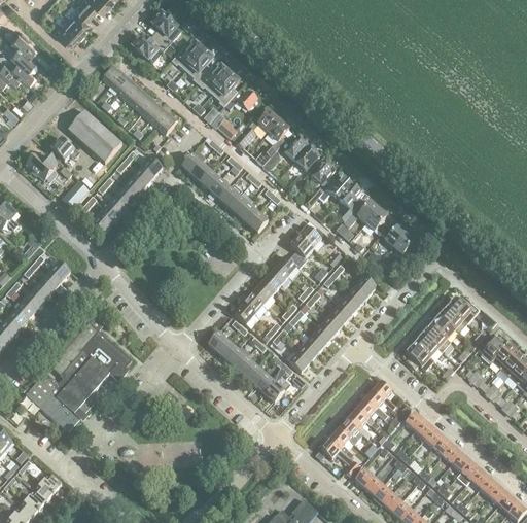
[(76,8),(69,16),(84,30),(92,22),(84,15),(90,9),(80,0),(74,7),(76,8)]
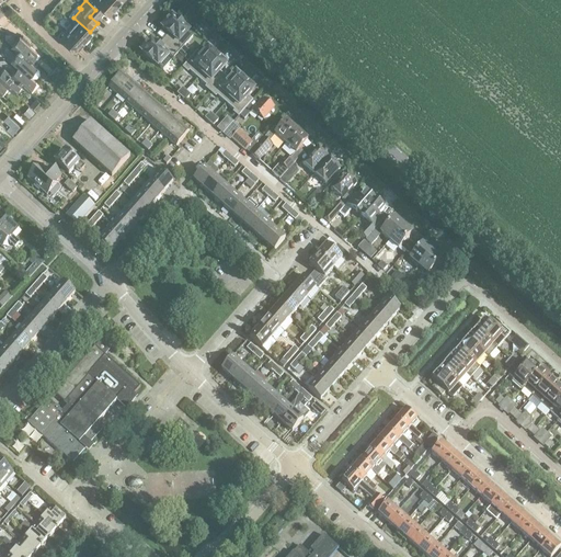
[(86,0),(95,10),(101,3),(110,11),(117,2),(115,0),(86,0)]
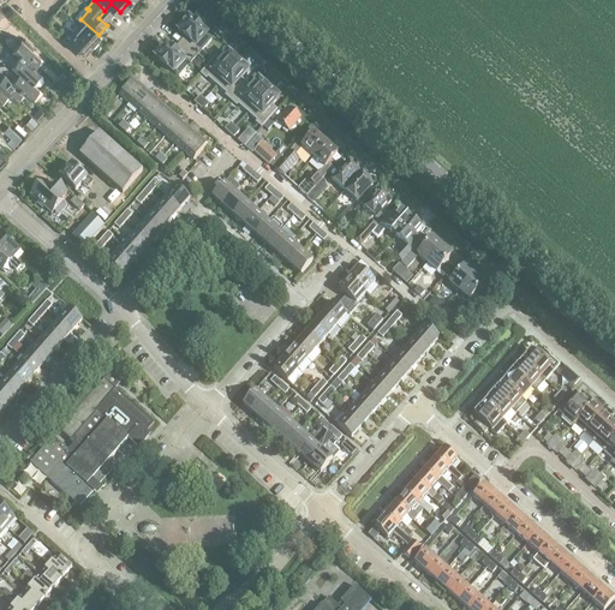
[(214,33),(191,12),(179,25),(190,35),(184,42),(196,53),(214,33)]
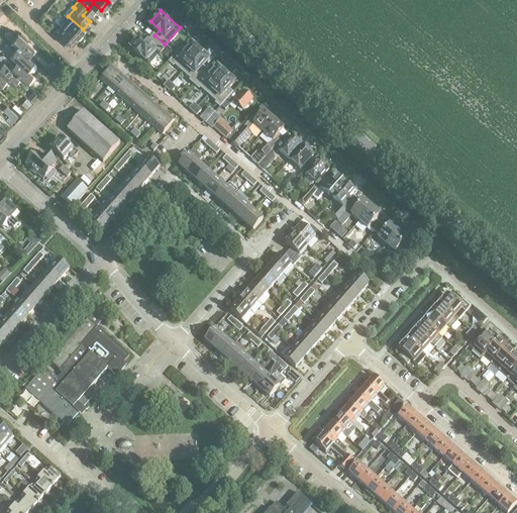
[(58,23),(53,28),(62,37),(66,33),(73,40),(83,29),(68,16),(60,25),(58,23)]
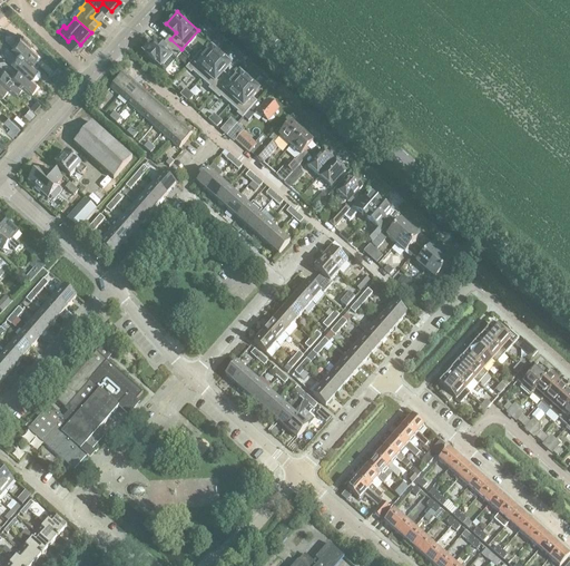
[(8,29),(5,29),(5,33),(19,47),(29,57),(38,48),(19,31),(16,36),(8,29)]
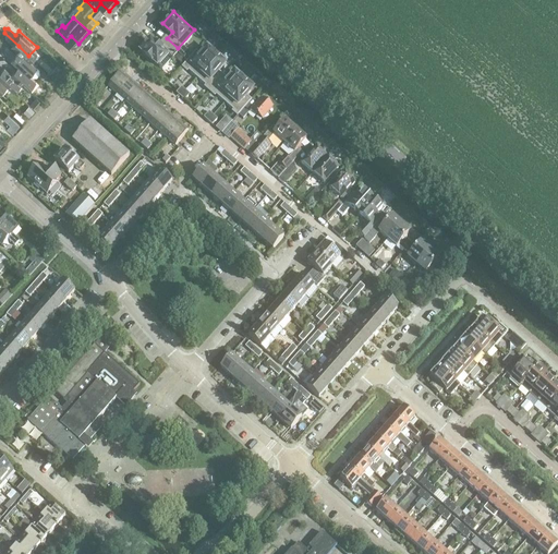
[(162,65),(178,48),(167,38),(162,44),(152,33),(140,45),(162,65)]
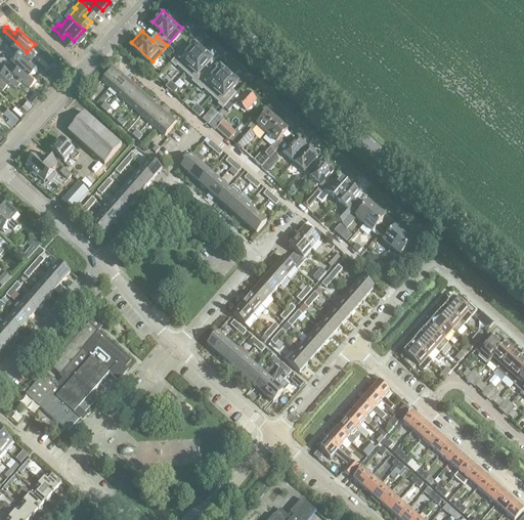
[(27,52),(17,43),(14,46),(7,40),(4,40),(4,44),(16,56),(30,69),(34,69),(37,66),(37,61),(34,58),(27,52)]
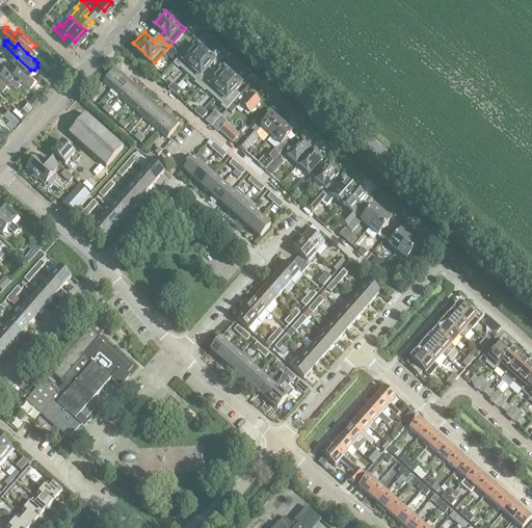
[(188,71),(206,51),(196,43),(191,49),(186,44),(174,58),(188,71)]
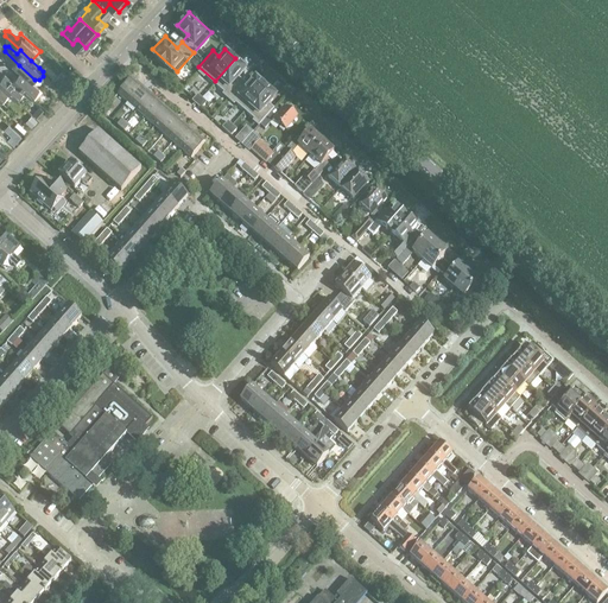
[(35,80),(19,65),(16,69),(4,58),(0,58),(0,63),(23,86),(30,91),(38,83),(35,80)]
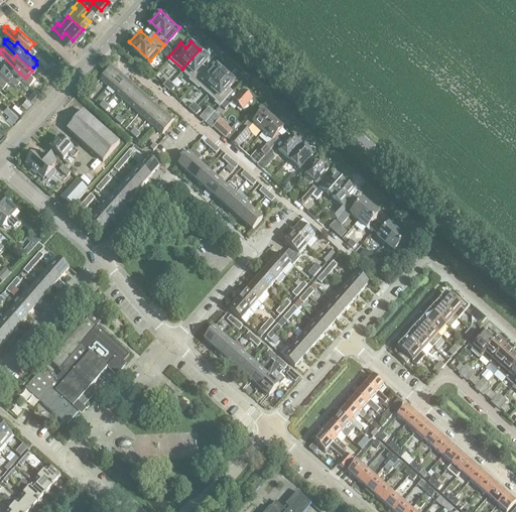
[(182,69),(195,80),(207,67),(203,62),(208,56),(200,49),(182,69)]
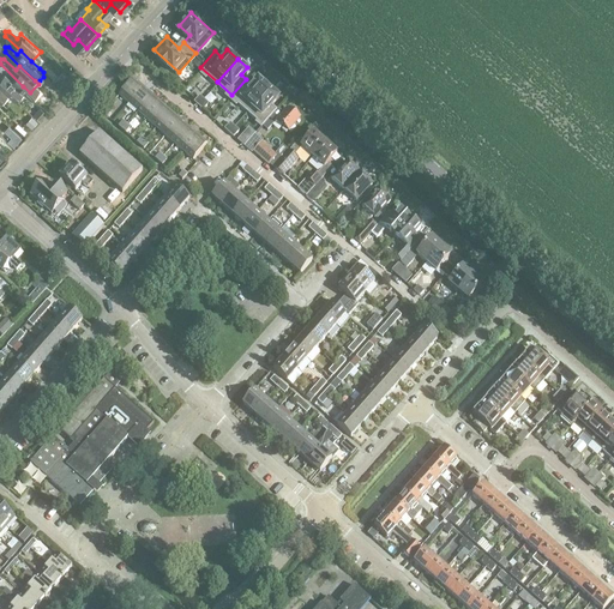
[(23,86),(0,64),(0,80),(7,88),(16,95),(23,86)]
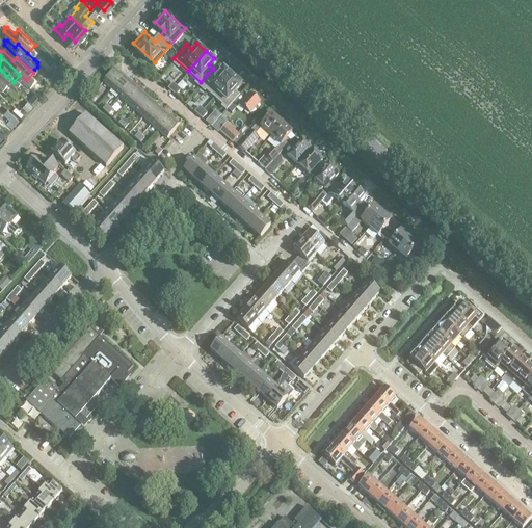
[(115,64),(103,79),(111,86),(124,72),(115,64)]
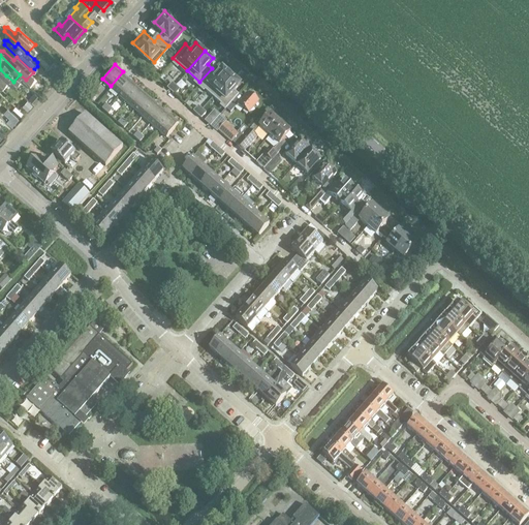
[(216,72),(212,68),(199,82),(213,94),(230,73),(222,66),(216,72)]
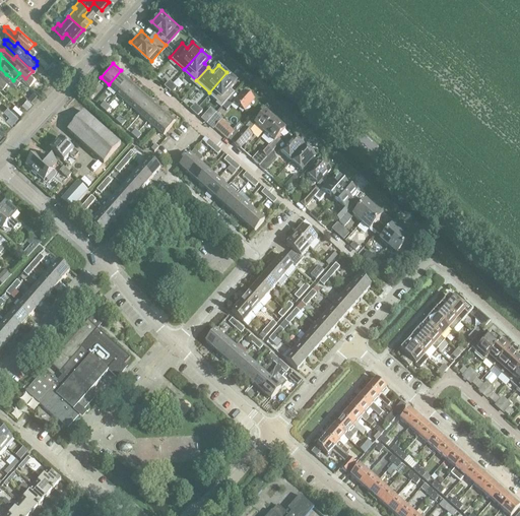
[(121,70),(109,84),(117,90),(129,77),(121,70)]
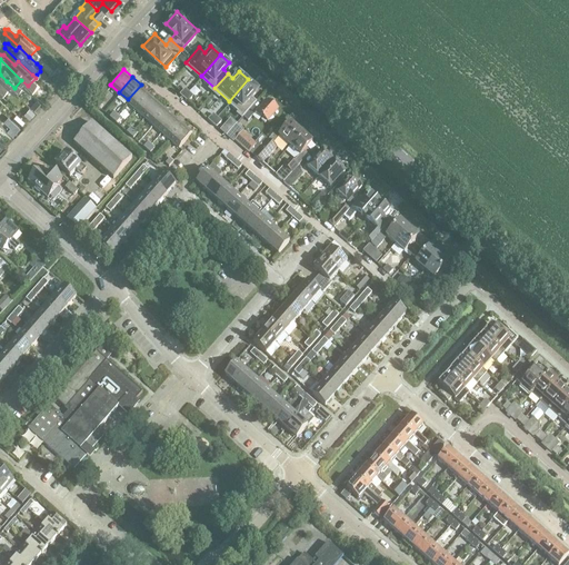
[(248,79),(229,101),(243,114),(257,99),(251,95),(258,87),(248,79)]
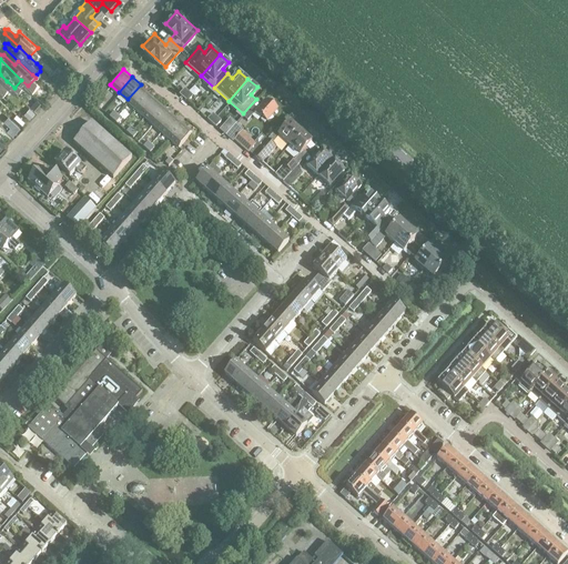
[(141,84),(128,99),(135,107),(149,91),(141,84)]
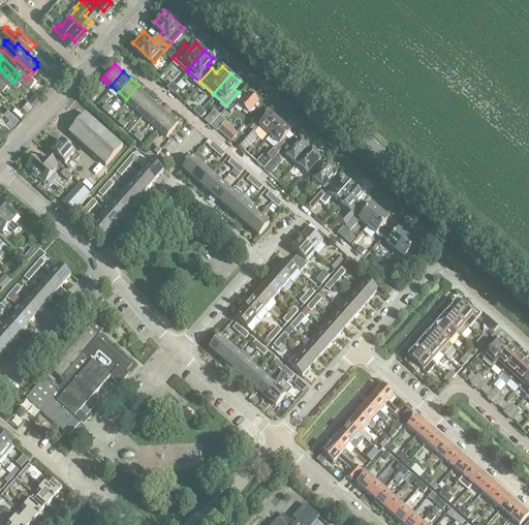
[(167,85),(170,88),(176,83),(172,80),(167,85)]
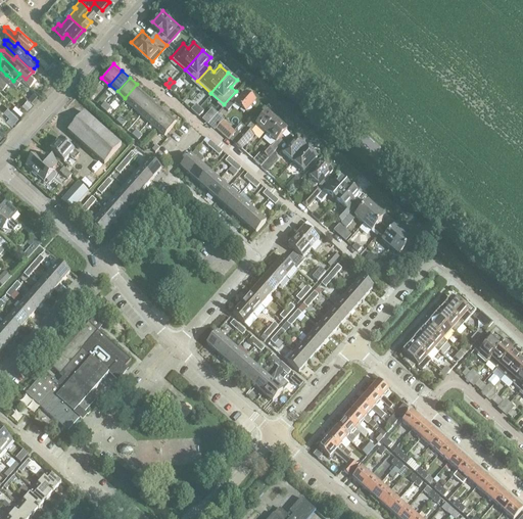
[(178,85),(174,82),(169,87),(173,90),(178,85)]
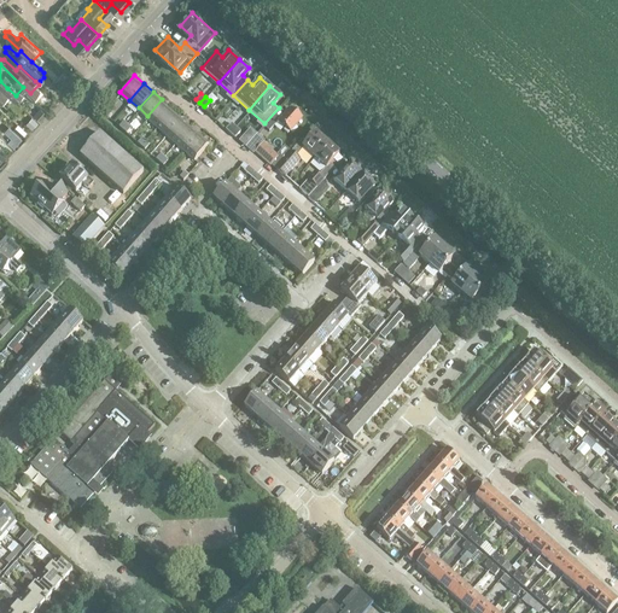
[(162,99),(147,116),(157,124),(172,107),(162,99)]
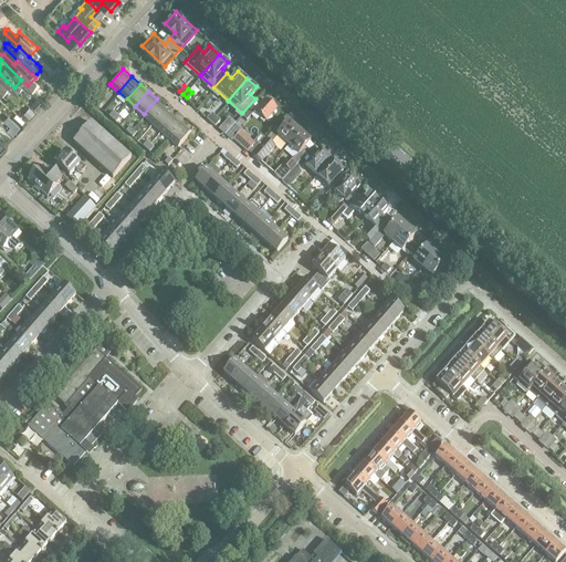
[(38,95),(33,100),(38,104),(42,100),(38,95)]
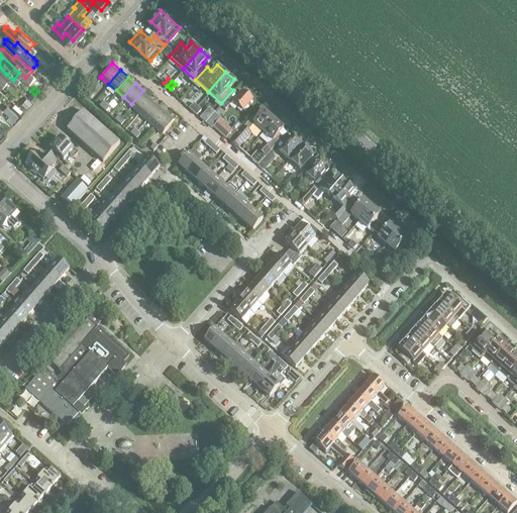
[(242,108),(252,96),(242,87),(232,98),(242,108)]
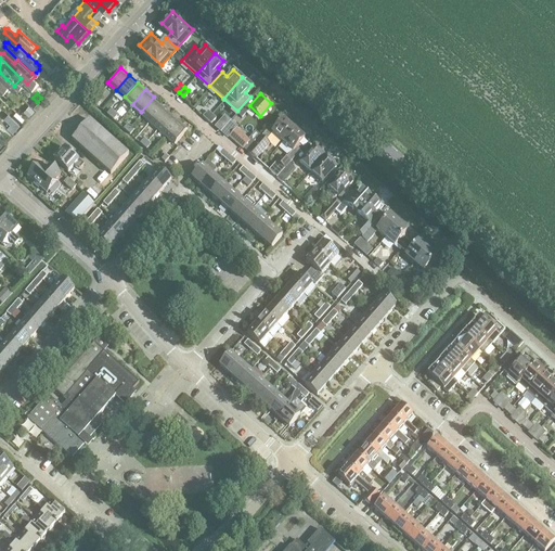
[(154,97),(141,112),(150,119),(163,104),(154,97)]
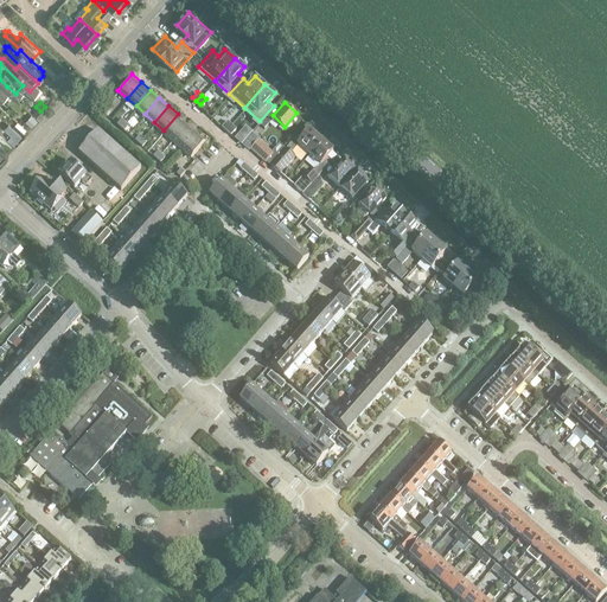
[(178,114),(164,130),(172,138),(186,122),(178,114)]
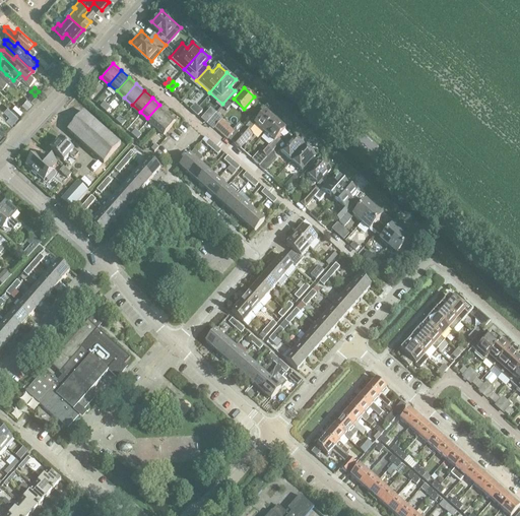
[(194,110),(198,104),(195,101),(190,106),(194,110)]
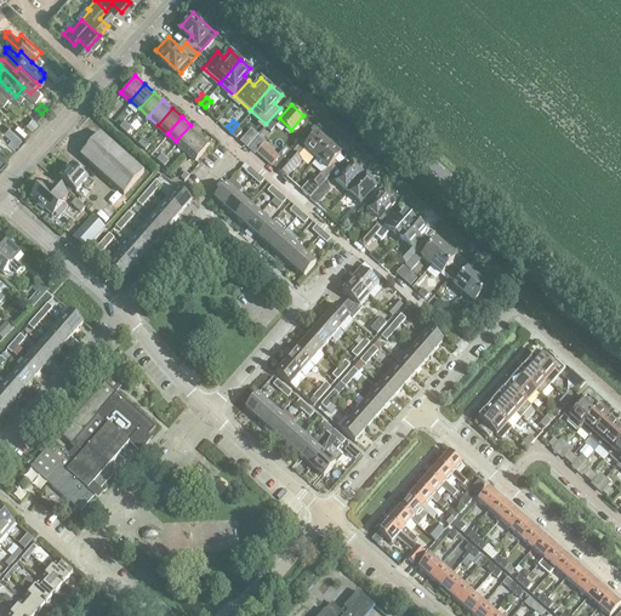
[(27,130),(20,124),(16,127),(23,133),(27,130)]
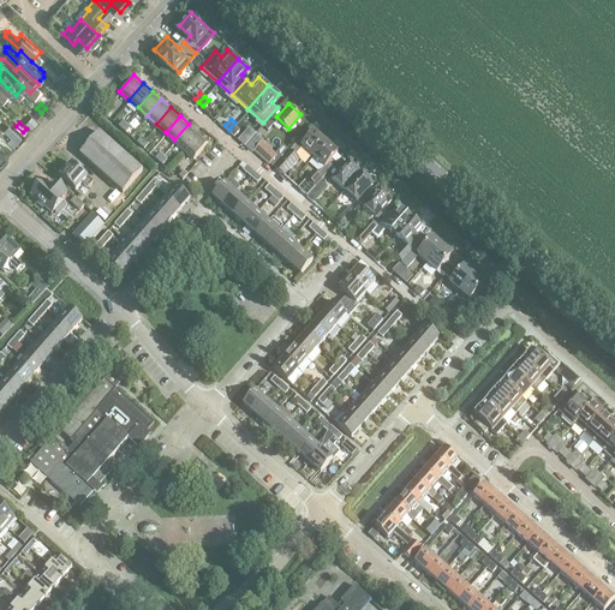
[(239,127),(234,123),(230,130),(233,133),(239,127)]
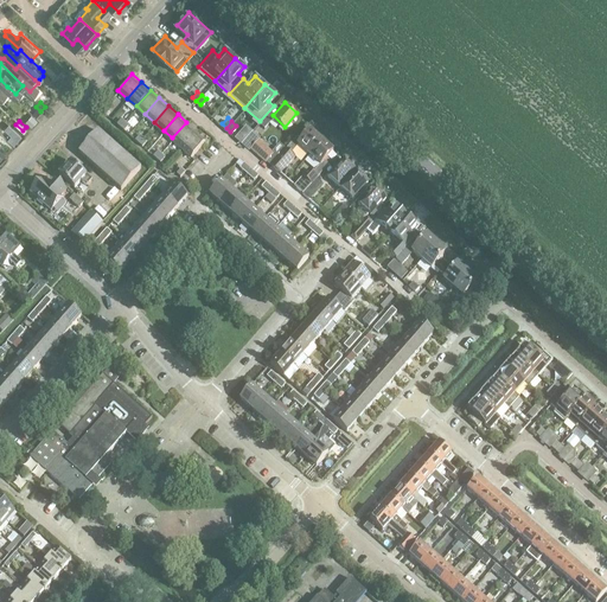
[(186,122),(172,138),(181,146),(196,129),(186,122)]
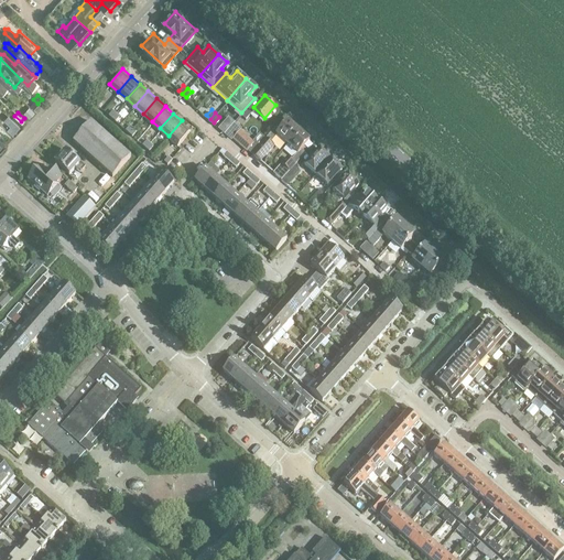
[(112,173),(131,153),(91,118),(73,138),(112,173)]
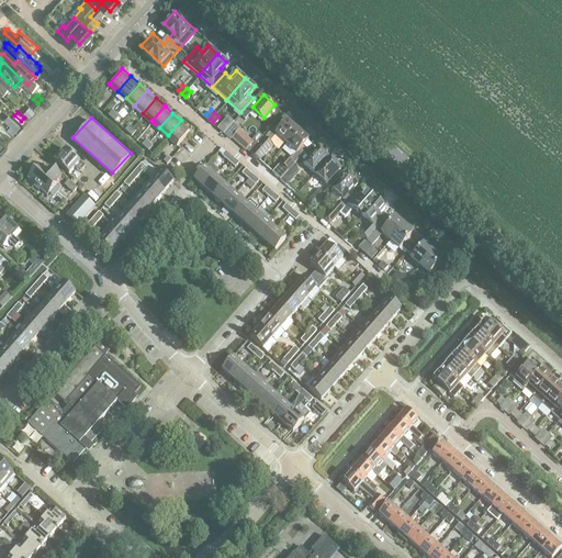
[(262,137),(258,143),(251,151),(259,157),(273,142),(269,138),(276,132),(285,141),(298,126),(288,118),(279,127),(274,123),(262,137)]
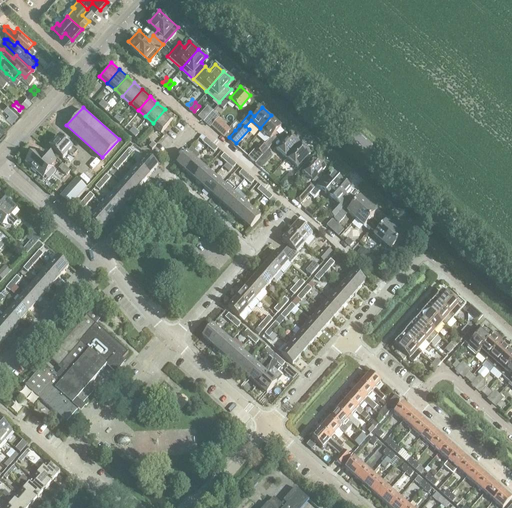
[(165,109),(153,123),(161,130),(173,116),(165,109)]
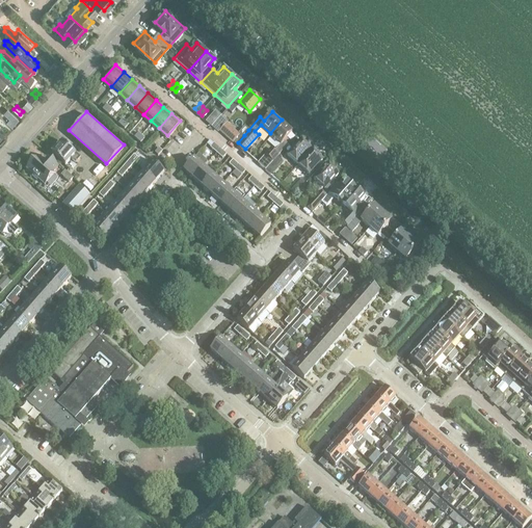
[(243,134),(241,133),(227,120),(219,128),(236,142),(243,134)]
